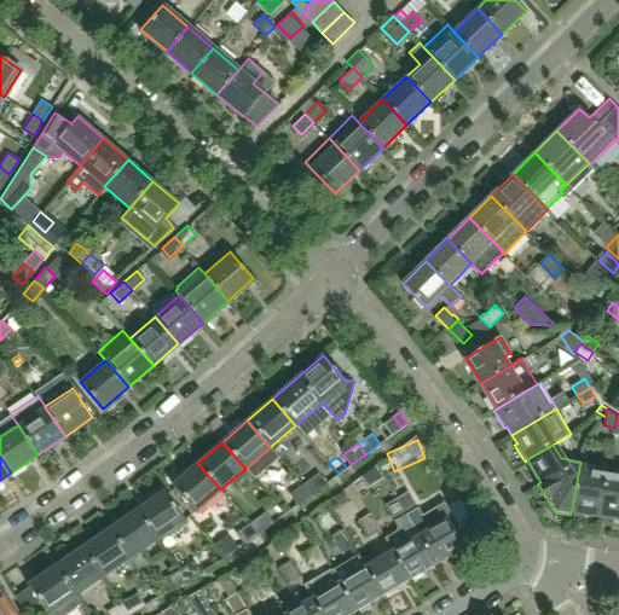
[(601,516),(609,466),(580,462),(571,515),(590,517),(590,515),(601,516)]
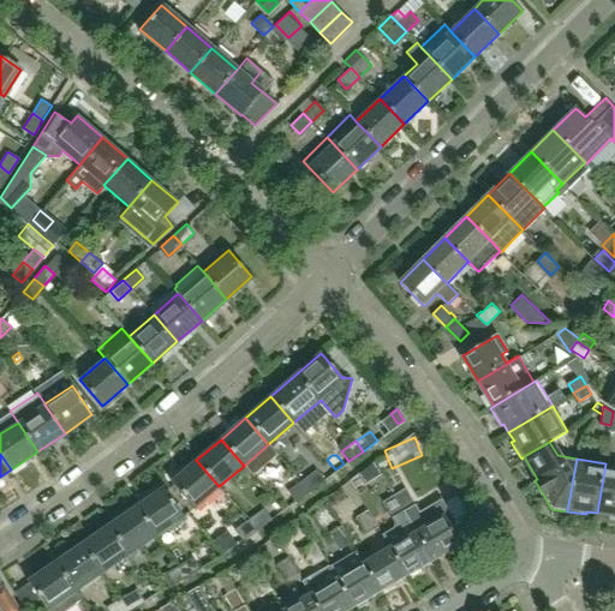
[(219,486),(196,460),(171,481),(195,508),(219,486)]
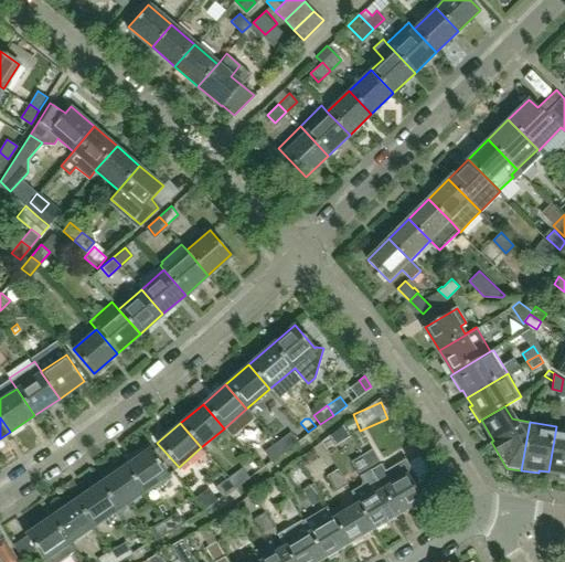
[(564,427),(556,426),(548,472),(557,474),(557,476),(564,477),(564,427)]
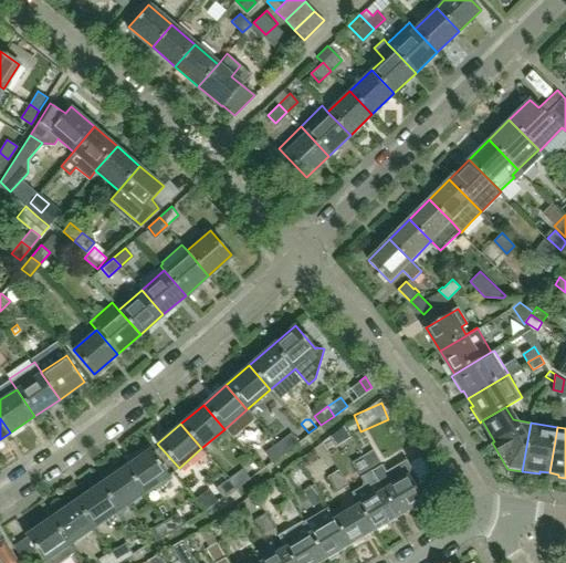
[(299,441),(292,433),(279,442),(285,451),(299,441)]
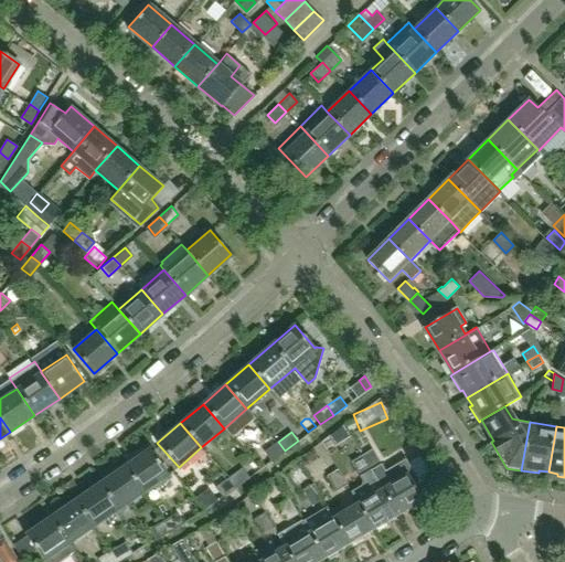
[(285,451),(278,442),(265,452),(272,460),(285,451)]
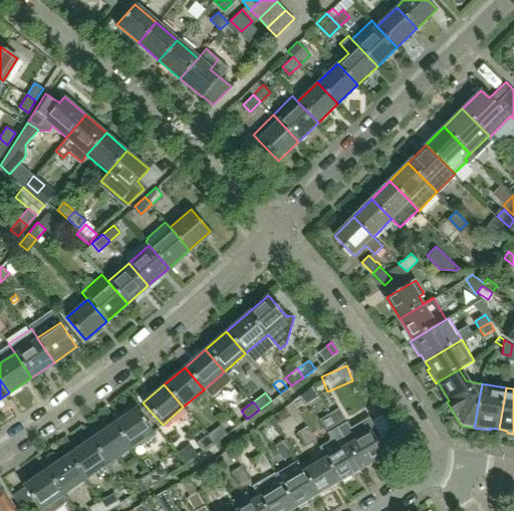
[(336,427),(346,421),(338,407),(328,413),(336,427)]
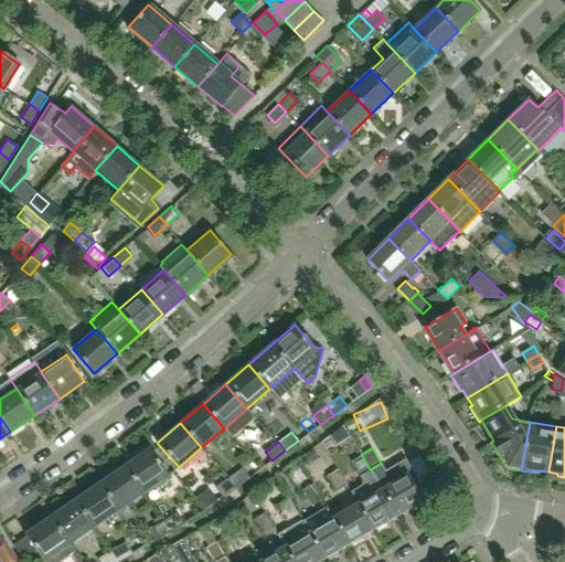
[(169,475),(150,448),(125,466),(144,492),(169,475)]
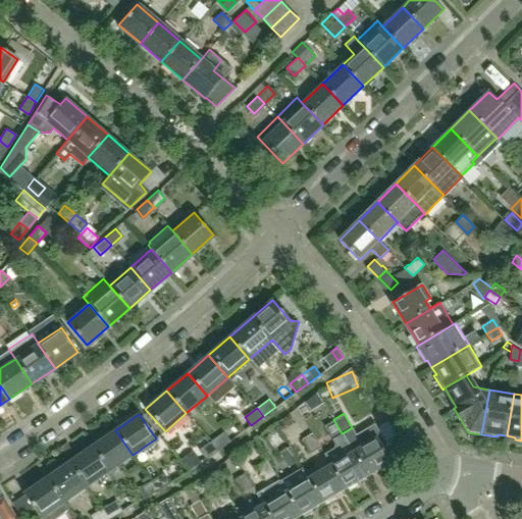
[(367,475),(353,451),(342,433),(333,419),(324,425),(334,443),(333,447),(323,453),(330,464),(345,488),(367,475)]
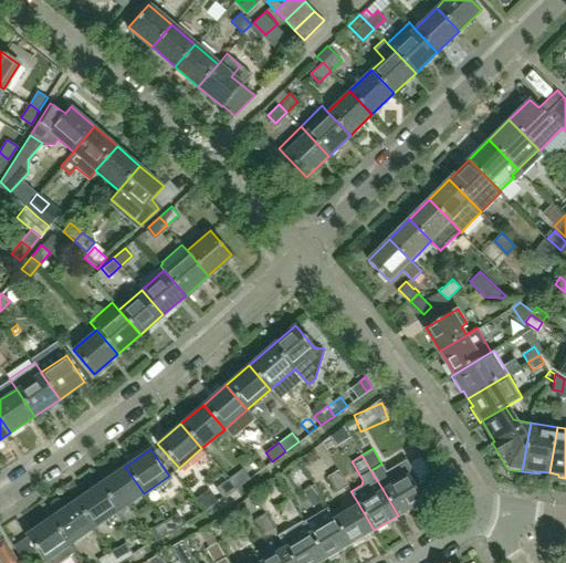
[(422,501),(413,486),(419,482),(406,458),(386,470),(381,464),(370,470),(383,489),(398,515),(422,501)]
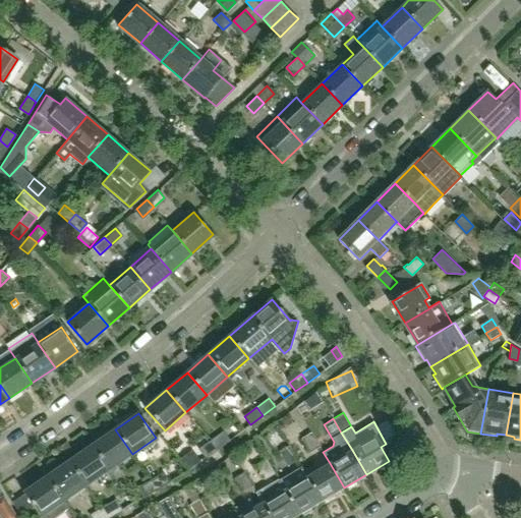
[(132,454),(115,429),(93,445),(110,469),(132,454)]
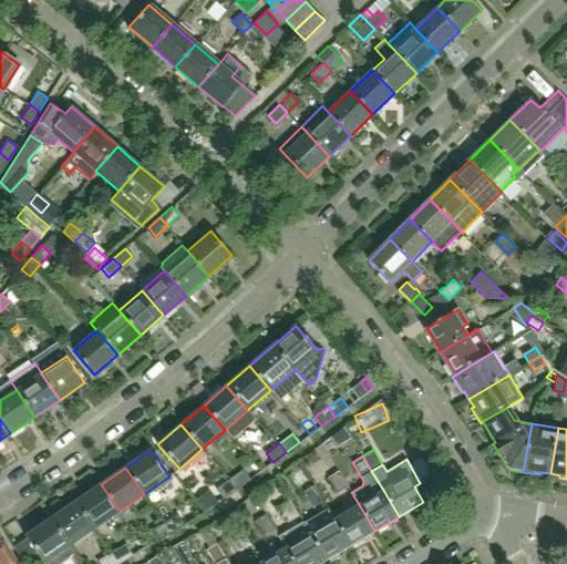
[(249,479),(243,470),(230,479),(237,489),(249,479)]
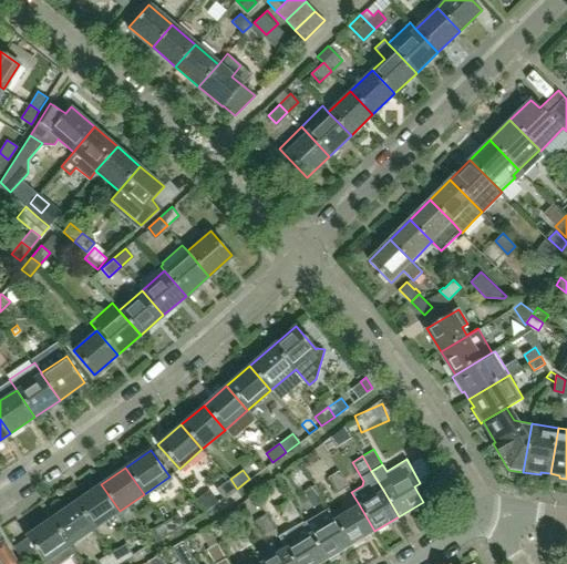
[(348,485),(339,470),(328,477),(337,492),(348,485)]
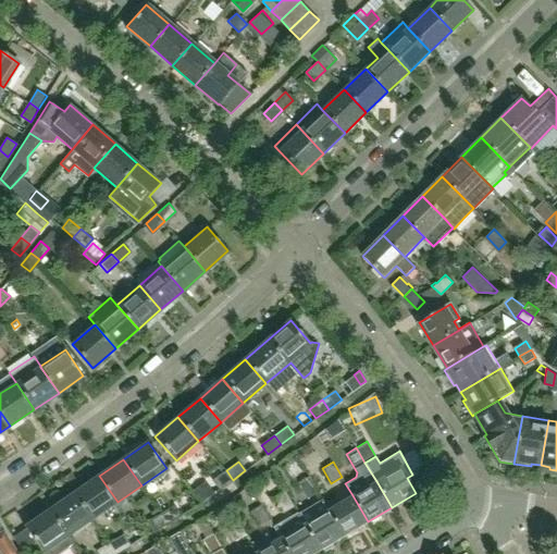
[(233,480),(226,470),(213,480),(220,489),(233,480)]
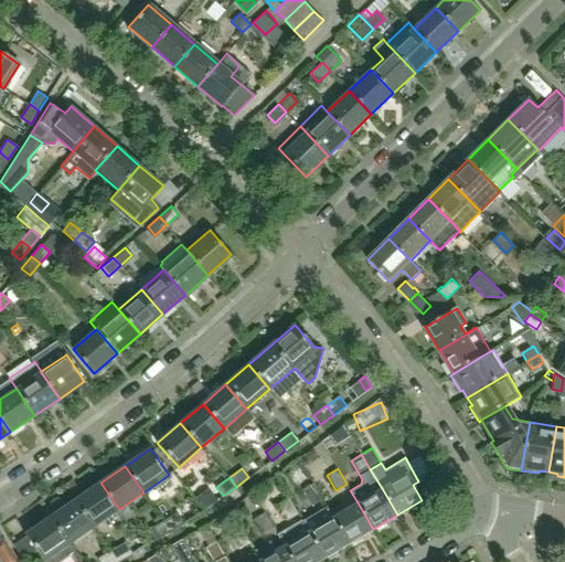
[(119,509),(100,483),(75,499),(94,527),(119,509)]
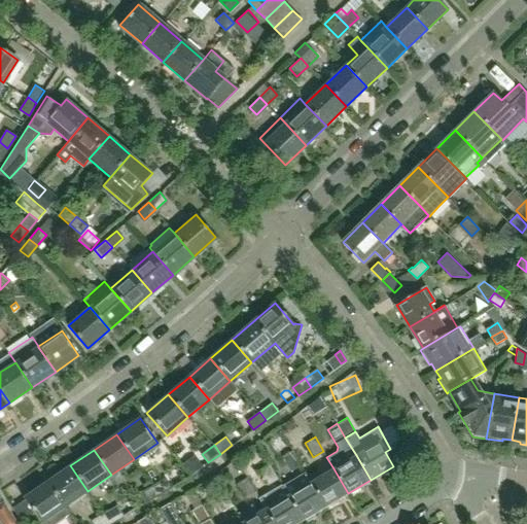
[(290,469),(301,464),(291,450),(282,456),(290,469)]
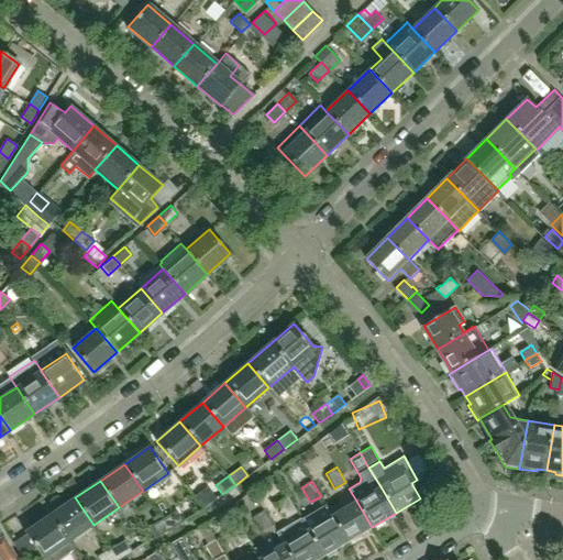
[(287,495),(277,502),(286,517),(297,511),(287,495)]
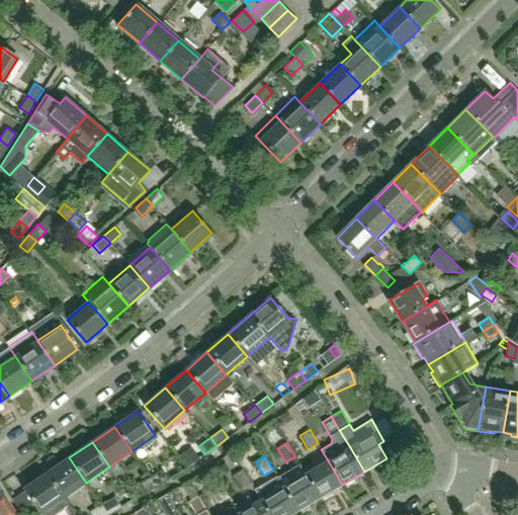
[(86,483),(69,457),(47,474),(64,498),(86,483)]
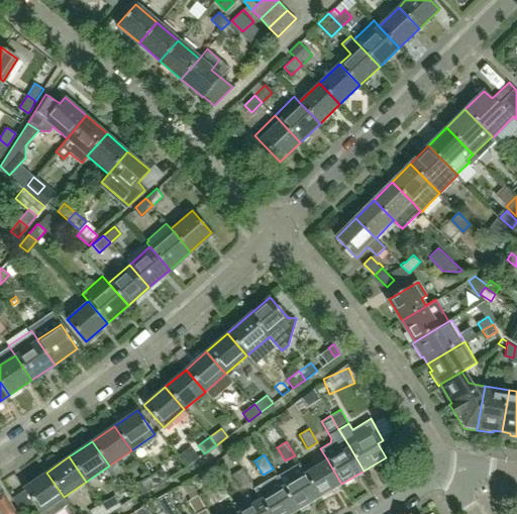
[(341,484),(327,459),(305,473),(319,497),(341,484)]
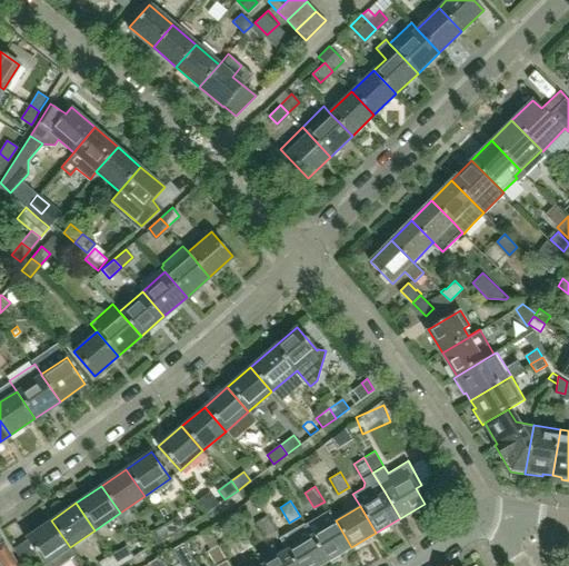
[(351,547),(336,520),(328,509),(303,524),(311,535),(327,562),(351,547)]
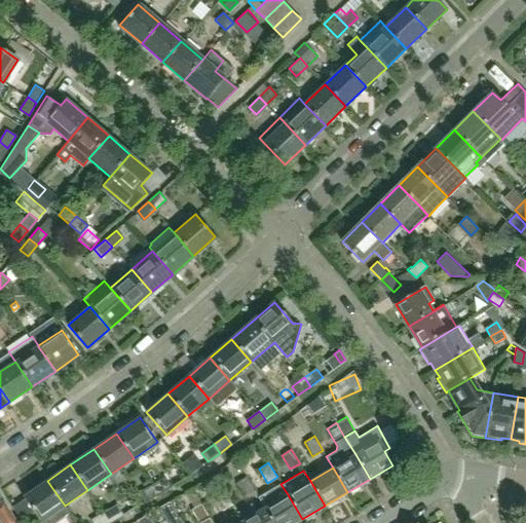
[(171,486),(165,477),(152,484),(158,493),(171,486)]
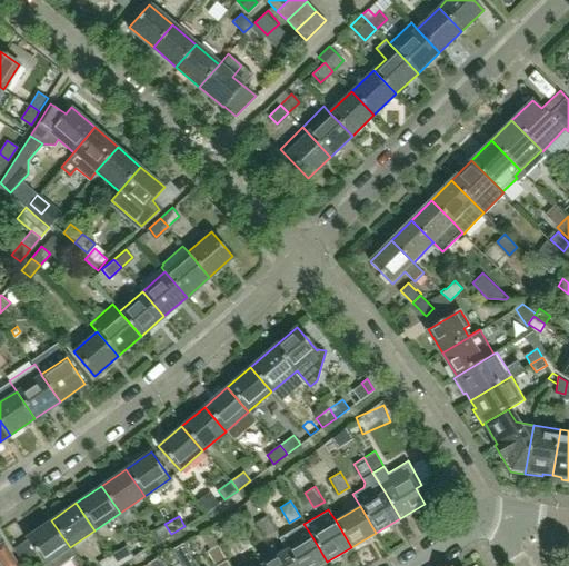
[(275,530),(266,516),(256,522),(265,537),(275,530)]
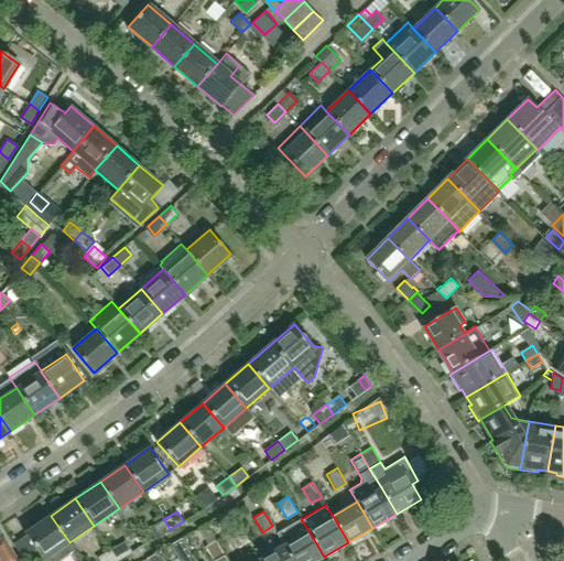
[(69,542),(51,516),(25,532),(44,560),(55,560),(74,549),(69,542)]
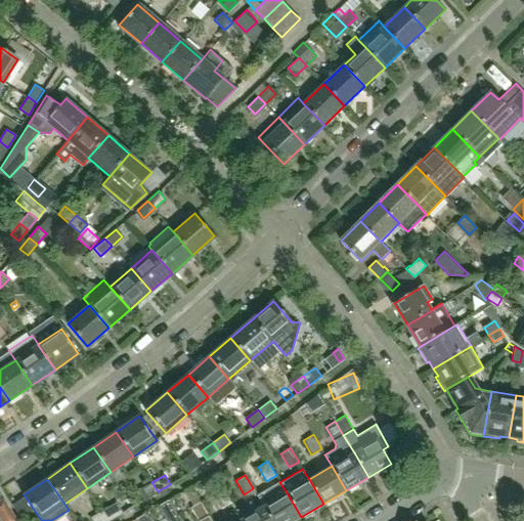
[(144,500),(158,491),(151,482),(139,489),(144,500)]
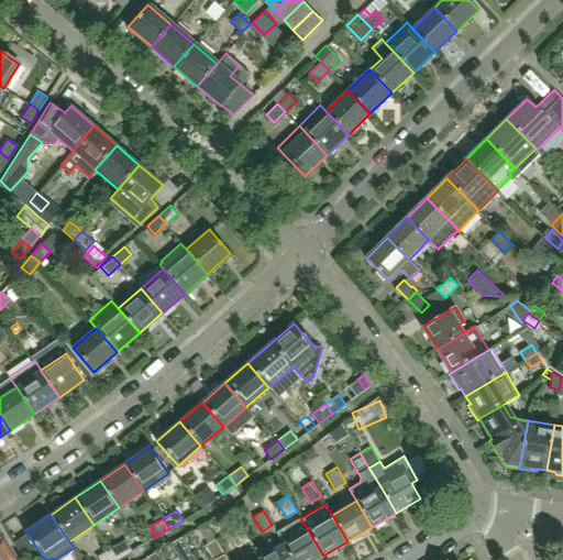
[(227,559),(206,523),(198,527),(208,542),(203,545),(212,559),(227,559)]
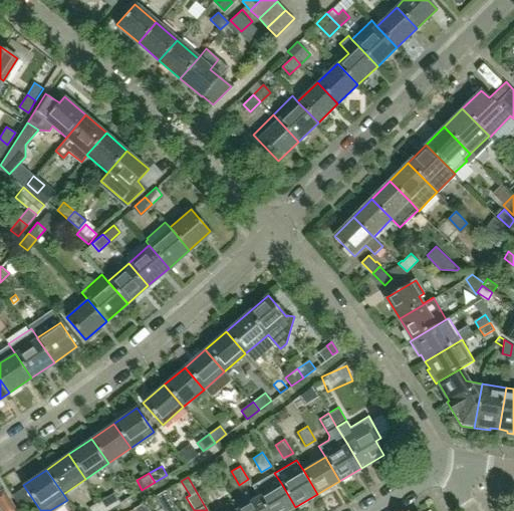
[(217,498),(226,492),(218,479),(208,484),(217,498)]
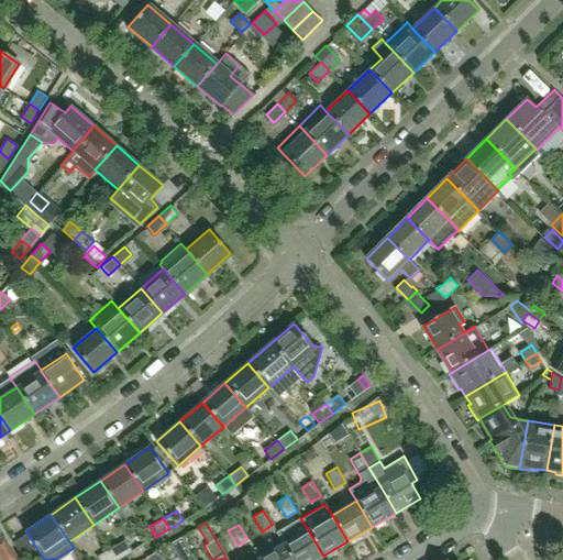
[(316,559),(323,556),(308,529),(284,544),(293,559),(316,559)]
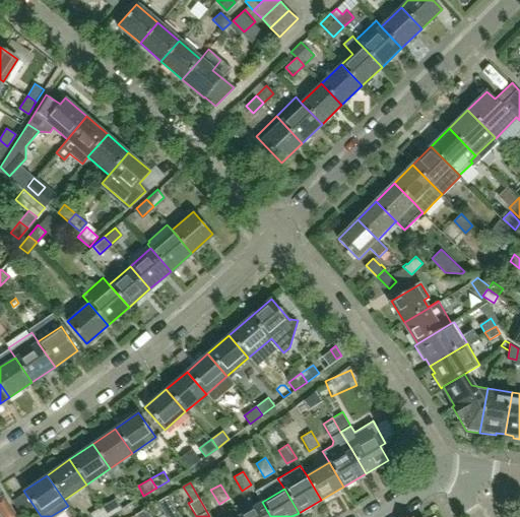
[(0,497),(0,514),(1,516),(16,516),(3,495),(0,497)]
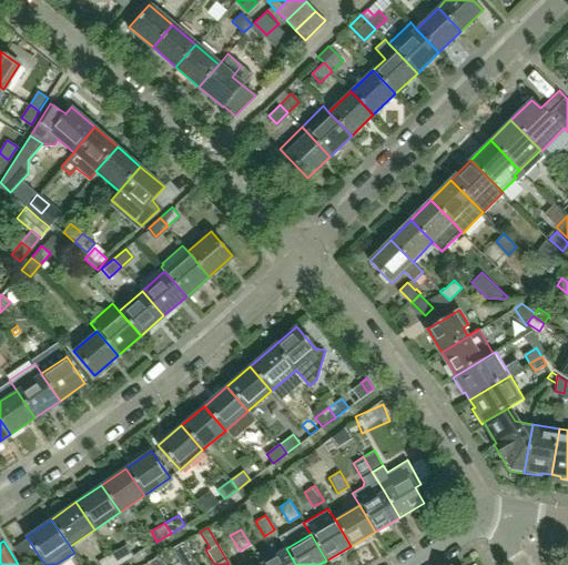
[(196,564),(192,557),(182,541),(172,547),(182,564),(196,564)]
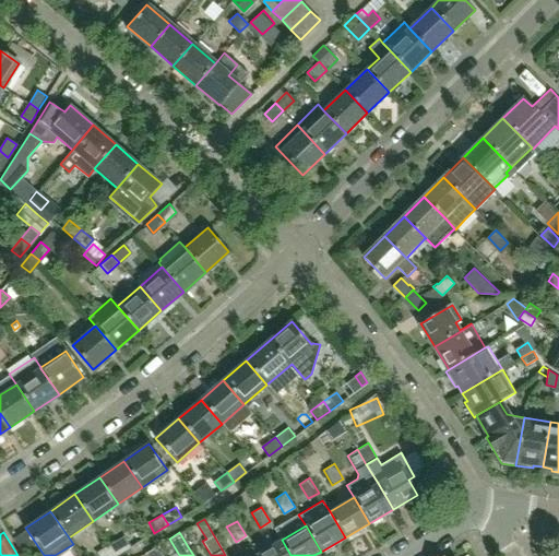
[(130,546),(125,536),(111,544),(117,554),(130,546)]
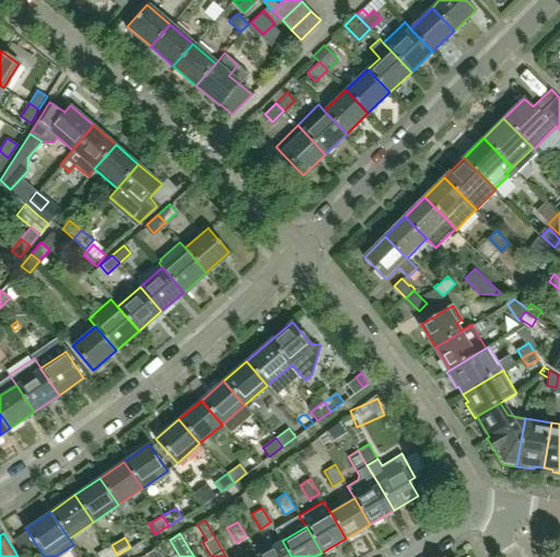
[(258,556),(291,556),(282,541),(272,546),(267,537),(252,546),(257,556),(258,556)]
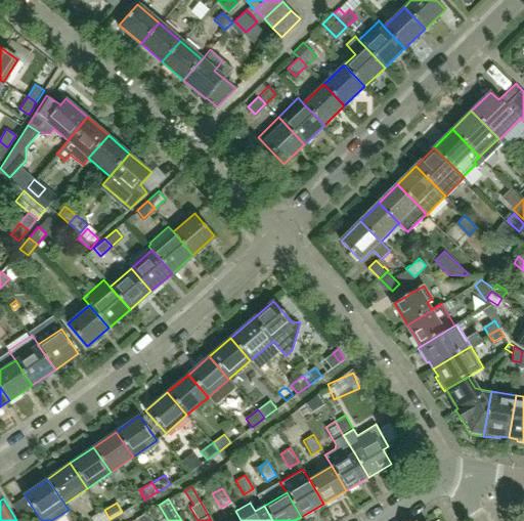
[(105,520),(110,519),(104,510),(91,517),(93,520),(105,520)]
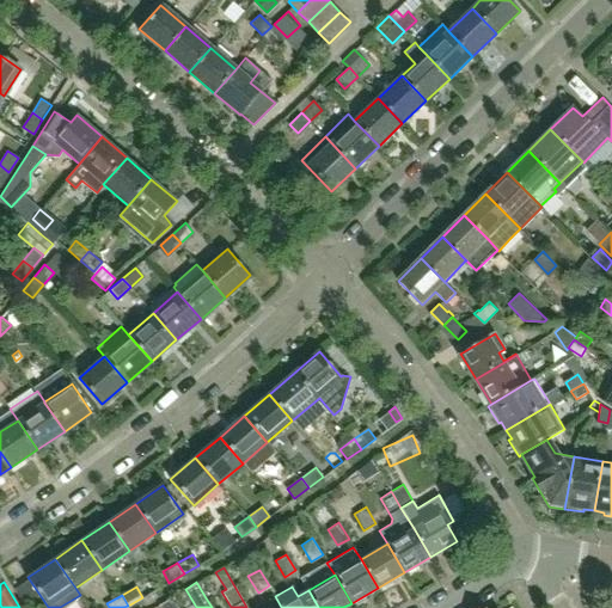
[(177,607),(171,597),(159,605),(160,607),(177,607)]
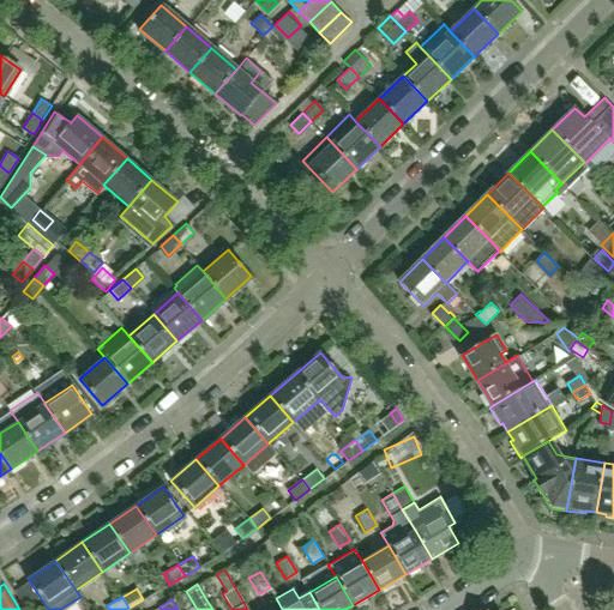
All buildings are outlined.
